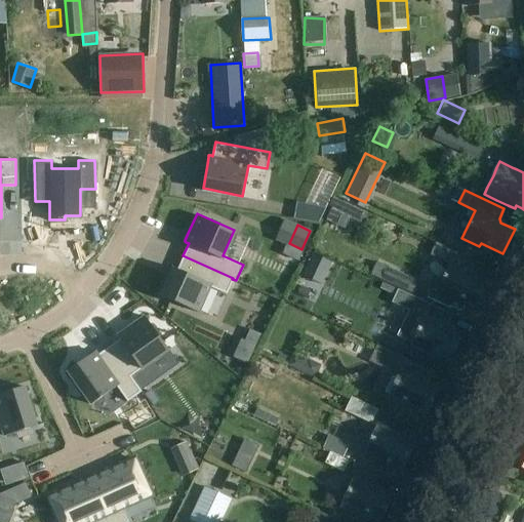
[(477,306),(488,281),(475,275),(474,271),(478,262),(449,247),(437,242),(431,254),(449,263),(436,290),(431,287),(427,296),(449,308),(450,306),(461,311),(467,300),(477,306)]
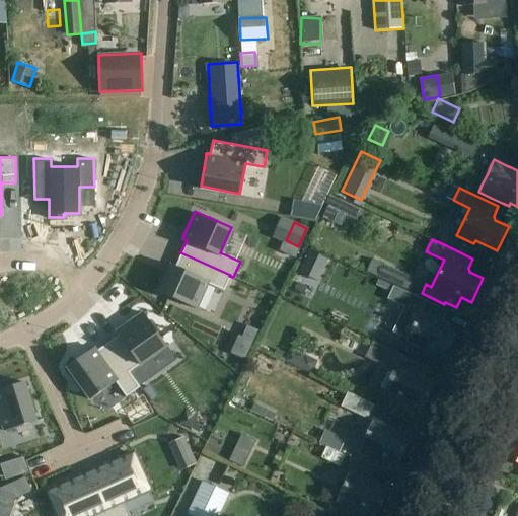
[(167,272),(159,291),(196,307),(207,282),(224,289),(229,276),(230,275),(180,252),(175,266),(172,265),(171,264),(170,265),(167,272)]
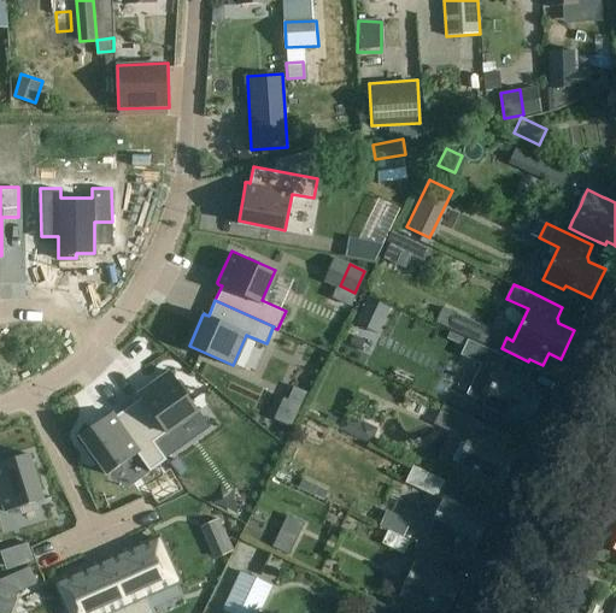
[(444,306),(436,322),(449,328),(456,312),(444,306)]
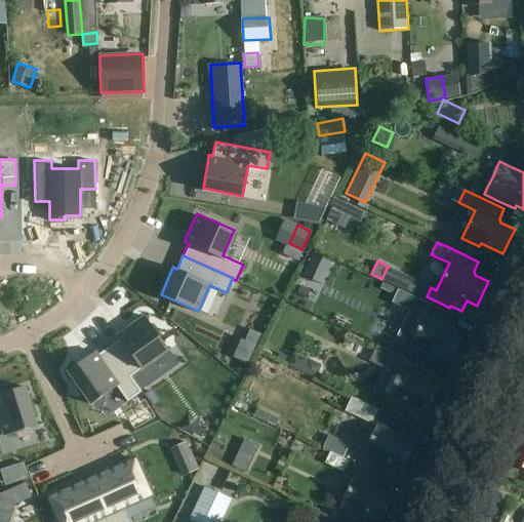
[(412,293),(418,280),(389,267),(383,279),(412,293)]
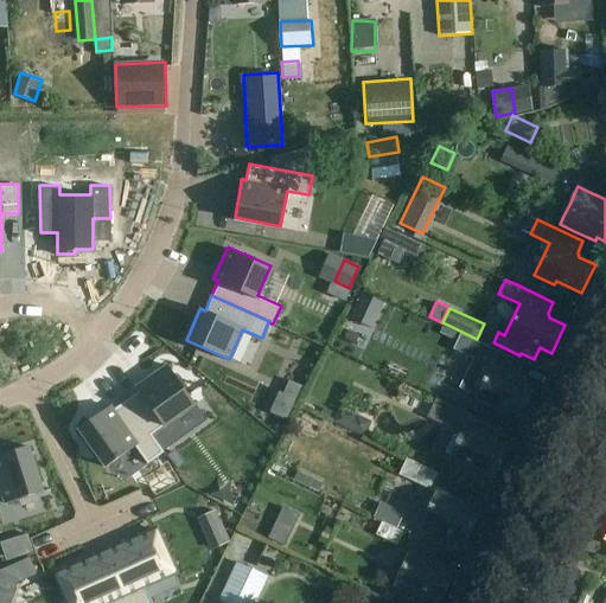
[(459,333),(440,324),(437,329),(457,339),(459,333)]
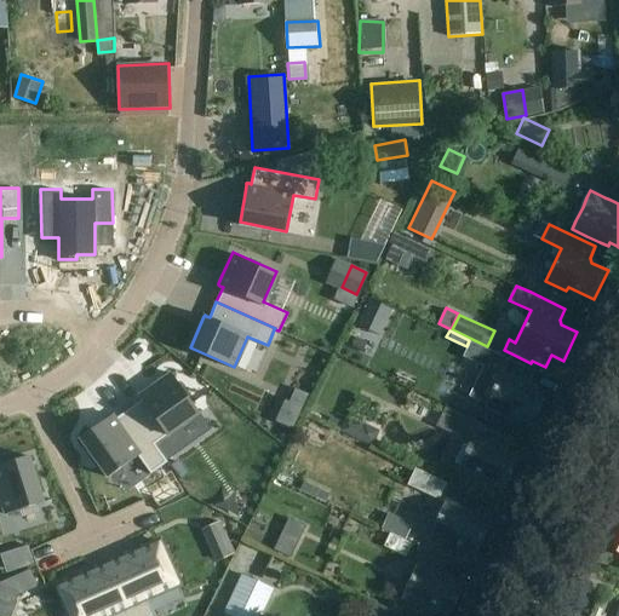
[(466,346),(463,355),(483,364),(470,395),(486,402),(485,404),(505,415),(506,410),(533,422),(546,393),(529,386),(528,381),(534,370),(469,340),(466,346)]
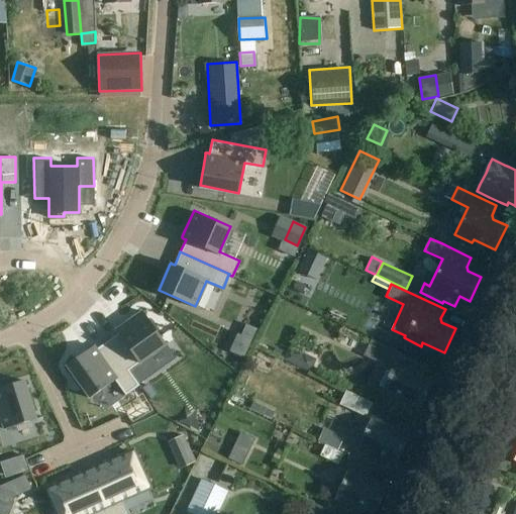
[(117,332),(106,340),(136,382),(146,375),(137,363),(166,342),(142,310),(122,324),(116,328),(115,329),(116,330),(117,332)]
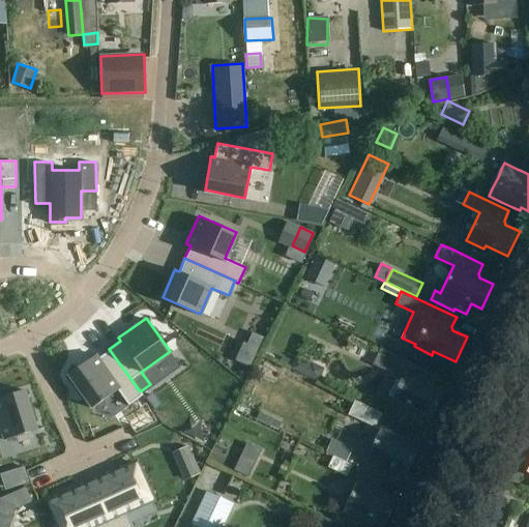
[(380,346),(373,362),(402,376),(390,401),(403,407),(414,412),(416,409),(432,416),(443,391),(416,378),(421,366),(393,352),(380,346)]
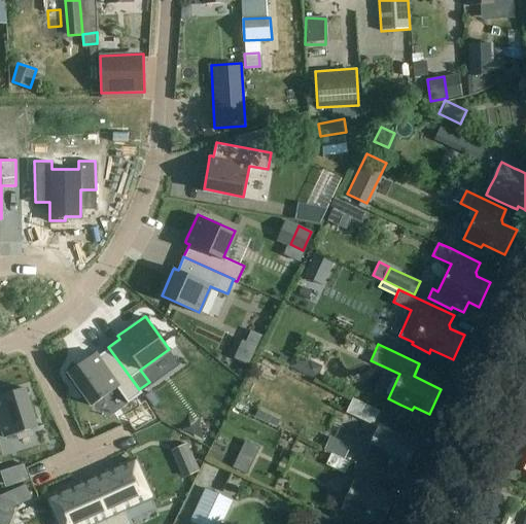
[(88,356),(67,371),(92,405),(116,386),(128,402),(141,391),(139,389),(108,347),(98,355),(96,353),(95,351),(94,352),(88,356)]
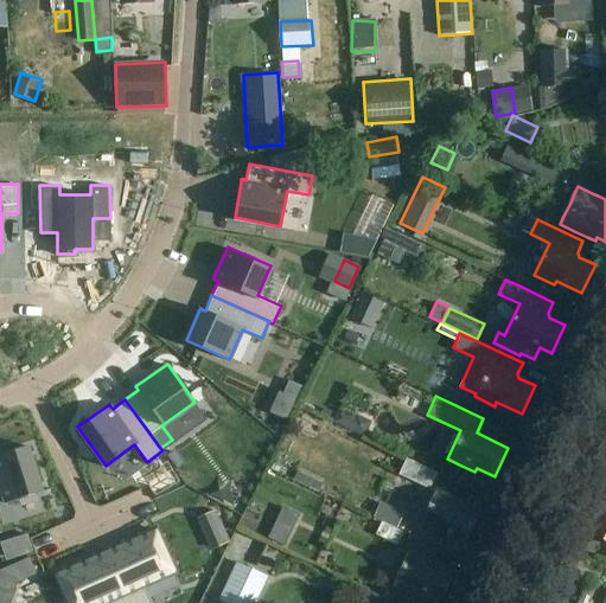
[(352,417),(348,427),(362,434),(369,418),(355,412),(352,417)]
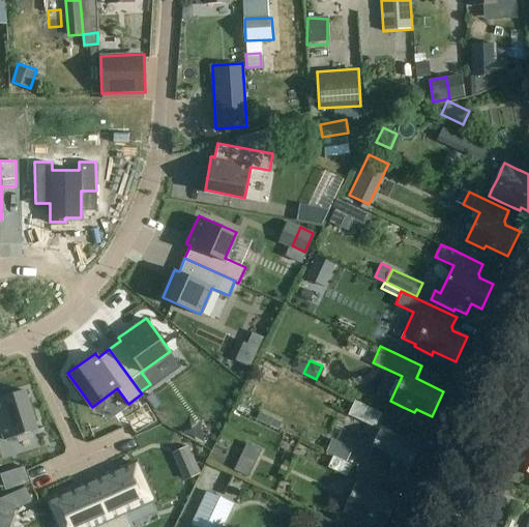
[(0,430),(3,440),(33,430),(35,429),(32,419),(24,393),(23,389),(21,390),(0,397),(0,430)]
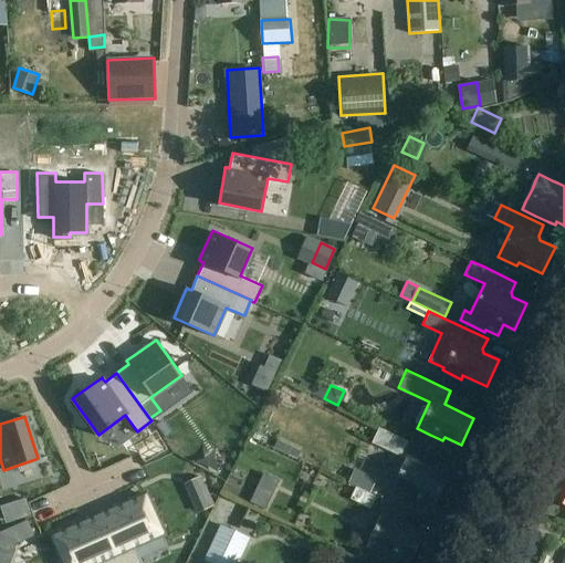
[(378,426),(372,440),(400,454),(406,456),(391,486),(433,507),(438,498),(442,499),(448,488),(445,485),(448,476),(433,469),(432,465),(437,455),(407,440),(378,426)]
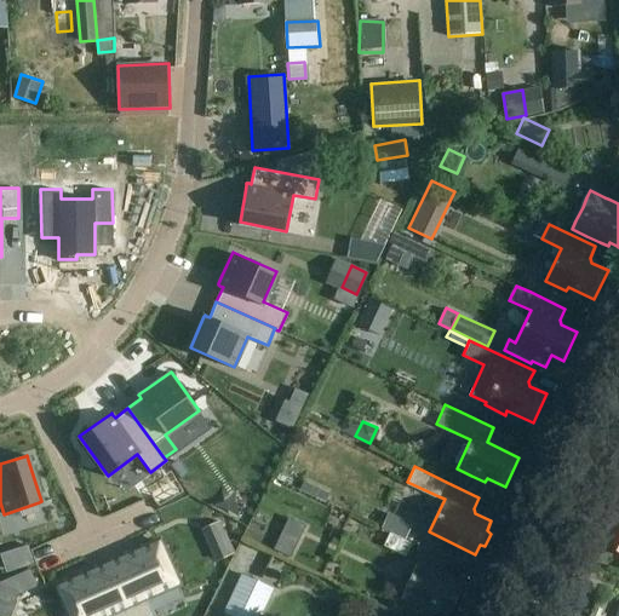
[(618,508),(618,511),(617,511),(601,545),(618,553),(618,508)]
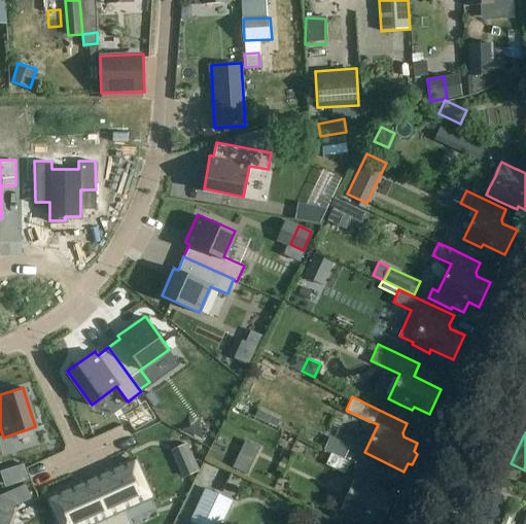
[(327,434),(321,448),(342,457),(348,444),(327,434)]
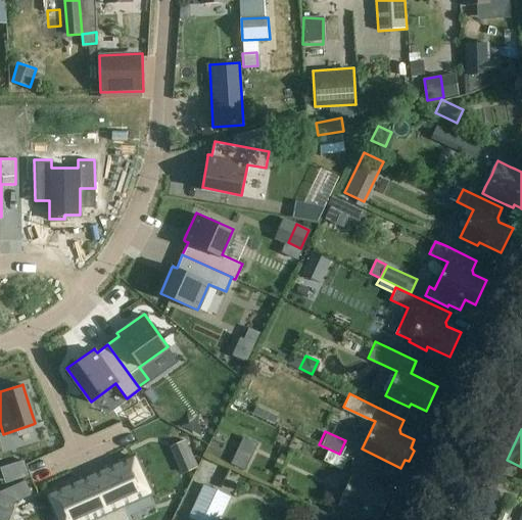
[(236,446),(229,462),(243,468),(250,454),(236,446)]
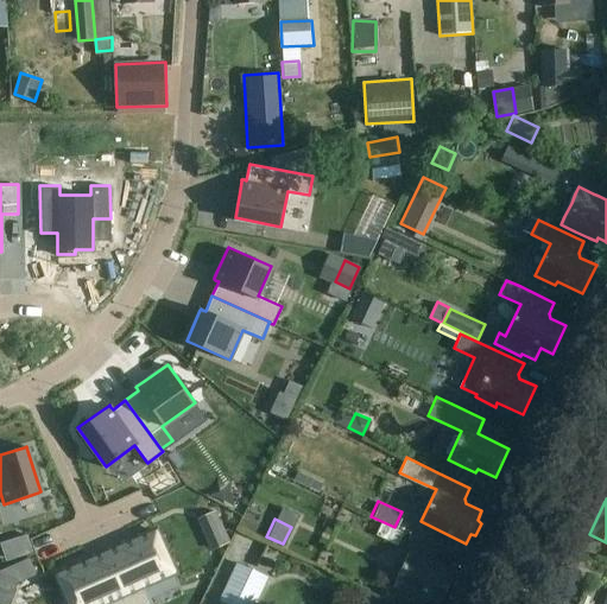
[(398,545),(404,532),(383,522),(377,535),(398,545)]
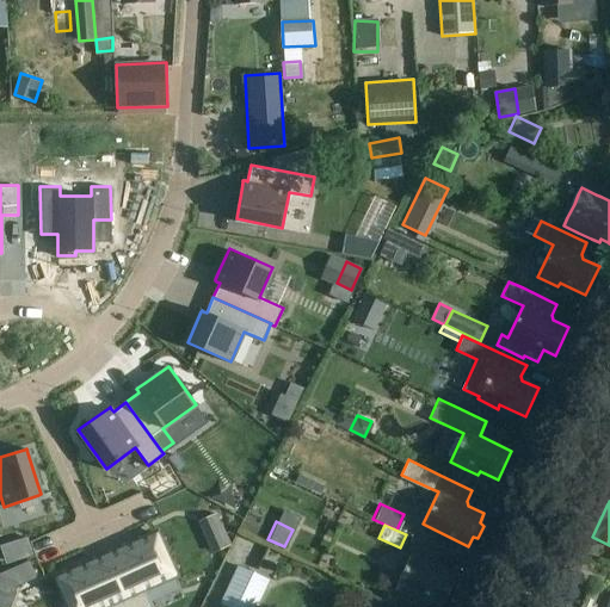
[(106,553),(129,606),(153,606),(145,588),(174,574),(155,531),(133,542),(106,553)]
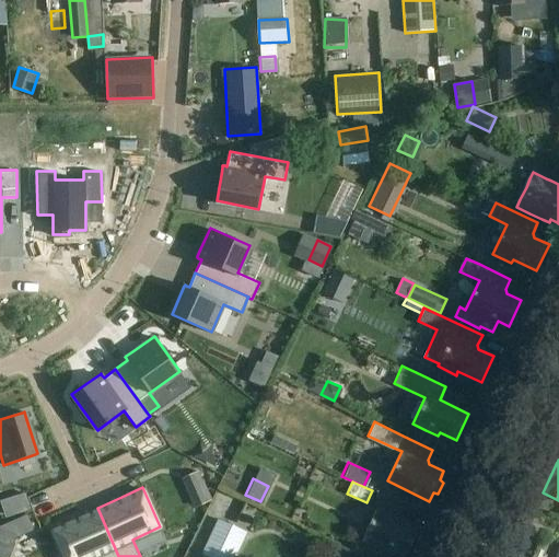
[(25,491),(12,496),(15,508),(28,503),(25,491)]
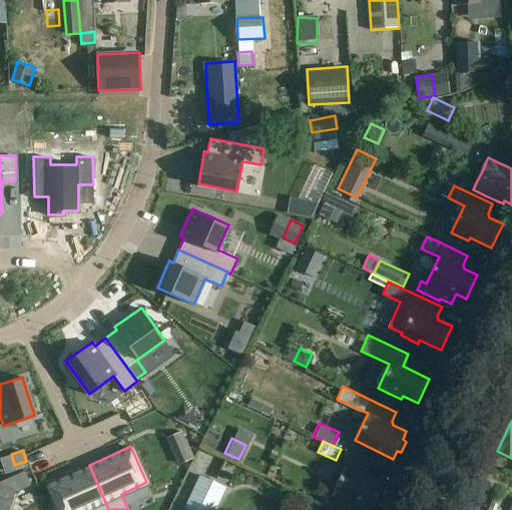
[(372,508),(384,484),(370,477),(369,473),(373,464),(346,451),(340,463),(345,466),(332,493),(349,501),(351,497),(372,508)]
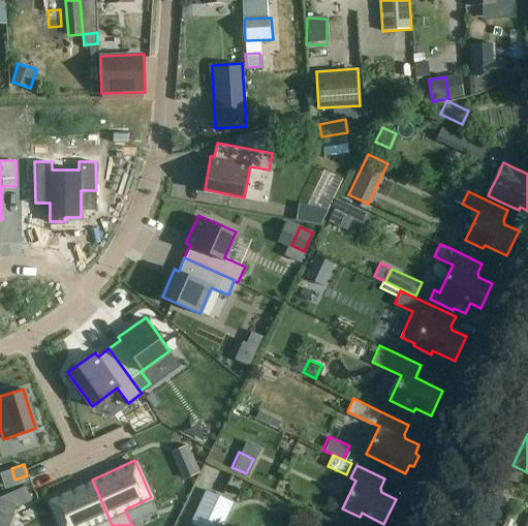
[(68,490),(49,499),(60,525),(87,525),(91,525),(112,525),(92,480),(91,481),(68,490)]
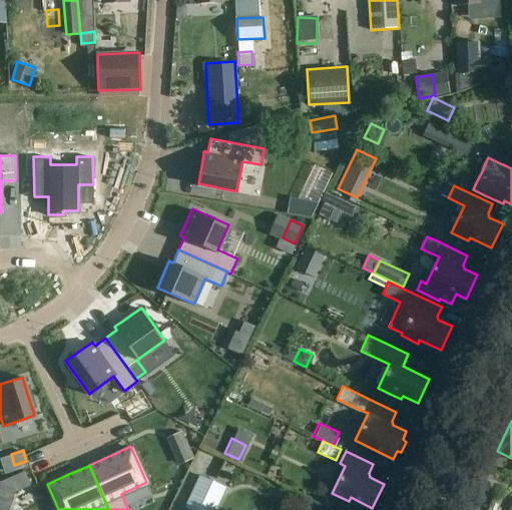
[(24,468),(6,476),(13,492),(31,483),(24,468)]
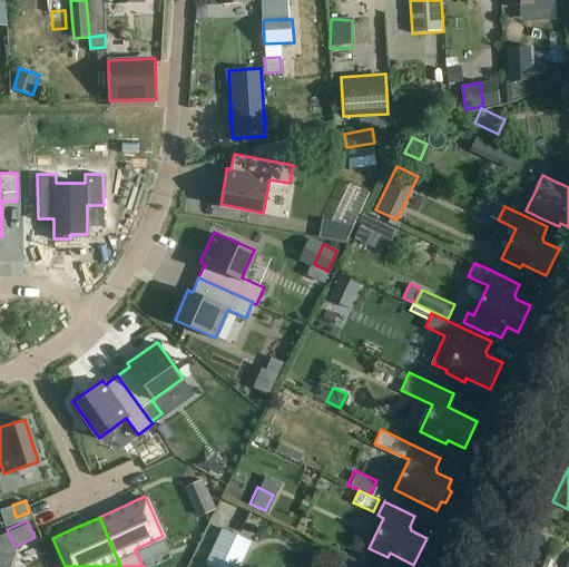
[(212,566),(238,566),(251,540),(222,527),(205,564),(212,566)]
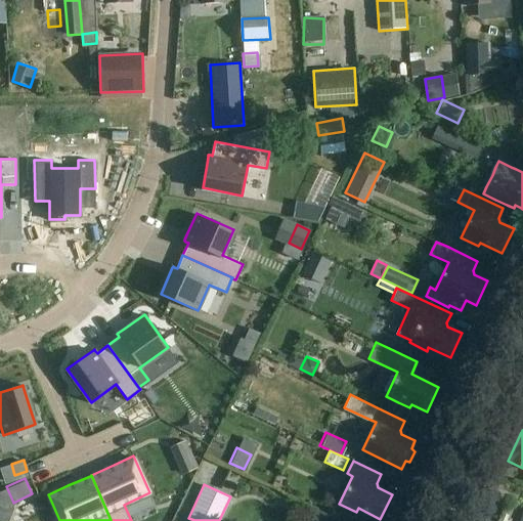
[(344,520),(316,508),(310,520),(344,520)]
